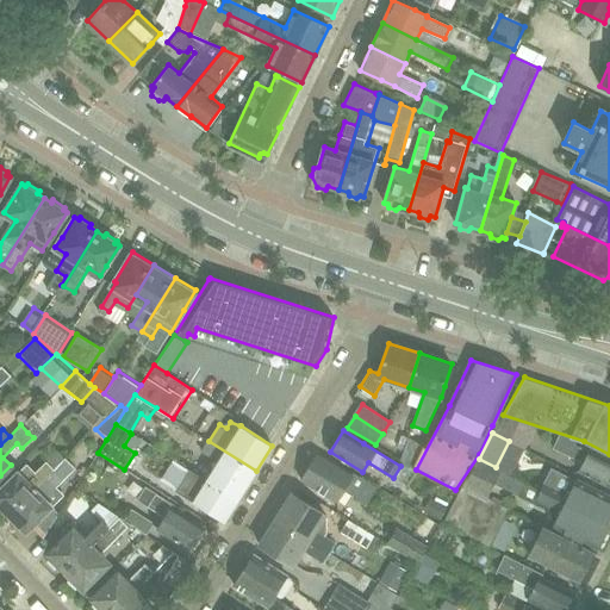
[(423,446),(408,436),(399,459),(412,467),(423,446)]
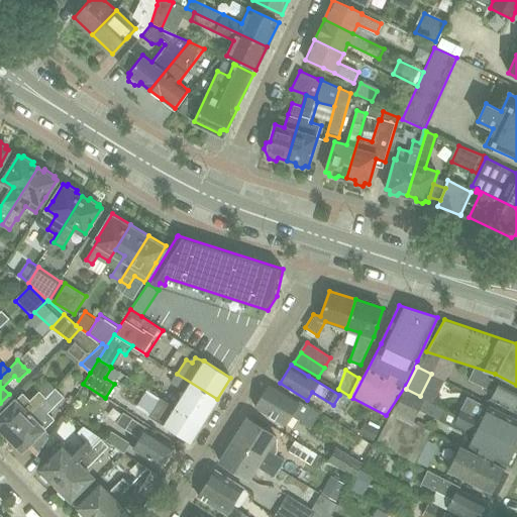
[(202,423),(217,399),(177,374),(172,383),(185,391),(175,406),(175,407),(202,423)]
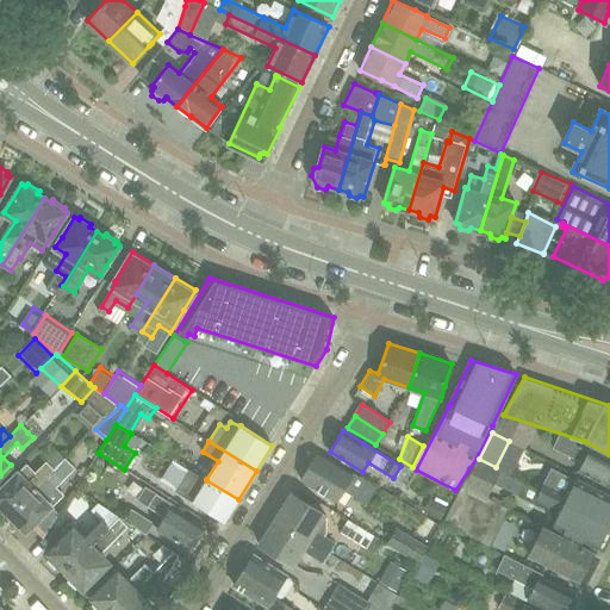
[(609,459),(590,448),(590,449),(565,441),(562,444),(558,442),(555,447),(584,461),(579,471),(609,486),(609,459)]
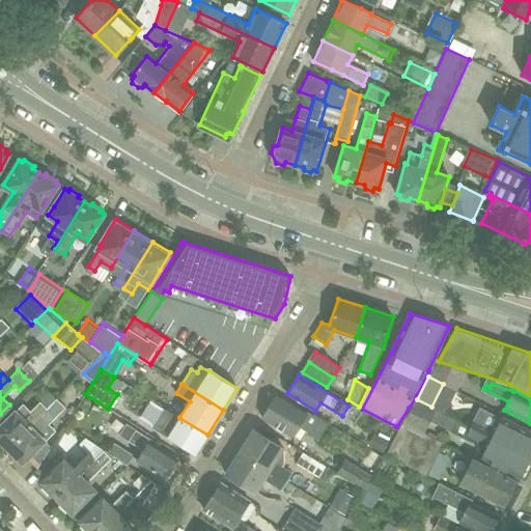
[(306,414),(294,406),(276,395),(262,417),(292,437),(300,426),(319,439),(328,425),(307,412),(306,414)]
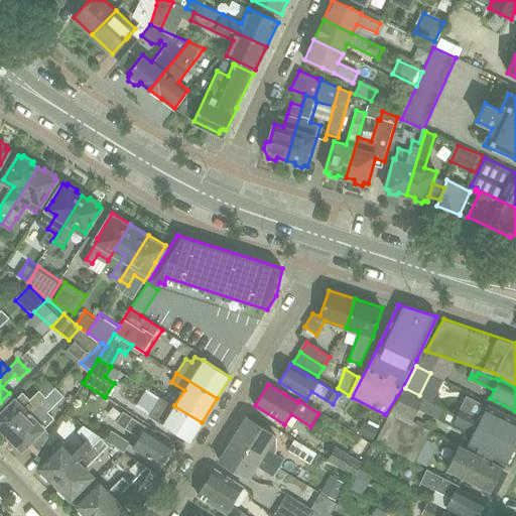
[(51,420),(45,414),(65,395),(56,387),(46,397),(6,437),(13,444),(15,442),(22,449),(51,420)]
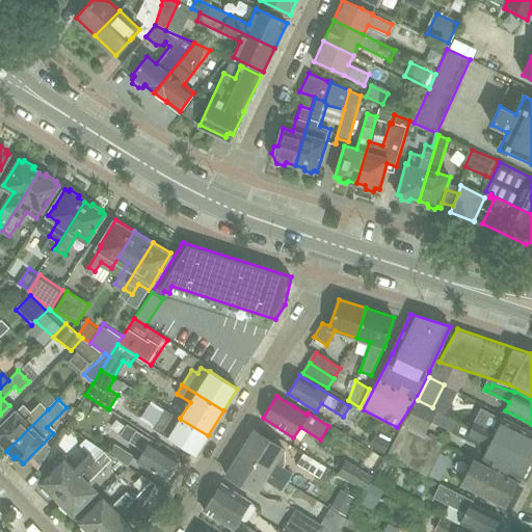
[(403,422),(445,443),(445,442),(424,430),(435,408),(432,407),(418,400),(417,399),(403,422)]
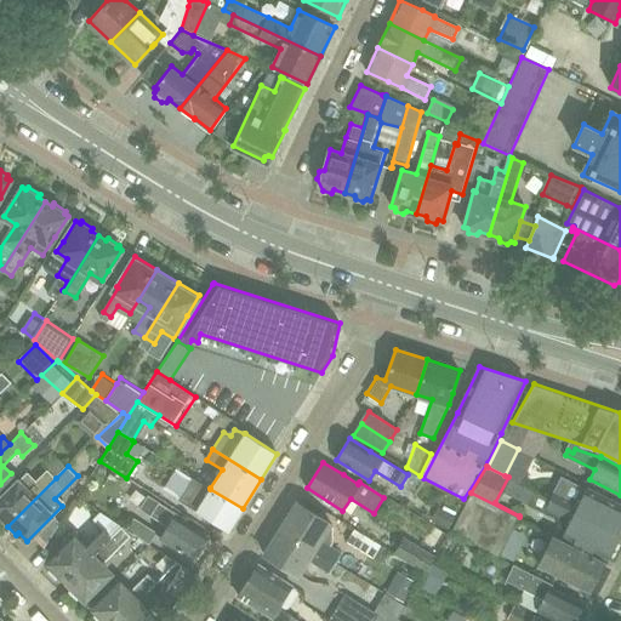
[(0,518),(7,527),(56,478),(47,469),(35,480),(27,472),(0,497),(0,514),(1,516),(0,516),(0,518)]
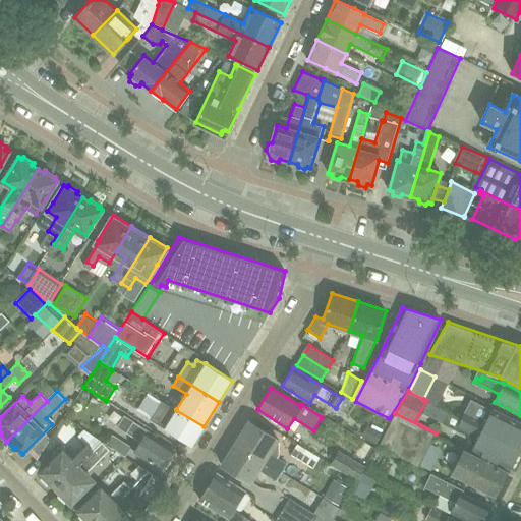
[(176,410),(176,409),(162,400),(151,419),(191,446),(204,426),(176,410)]
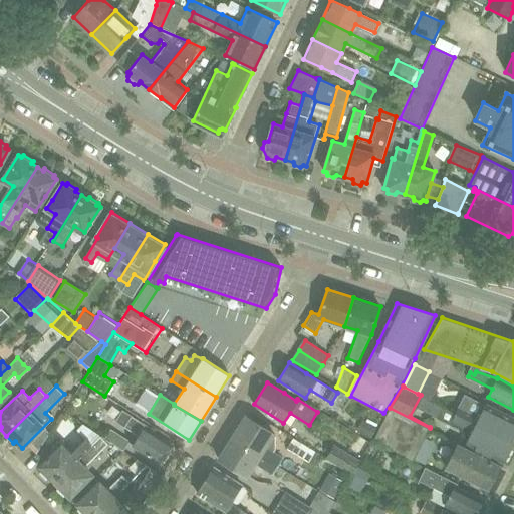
[(513,437),(513,417),(504,413),(487,404),(480,417),(460,406),(456,413),(512,442),(513,437)]
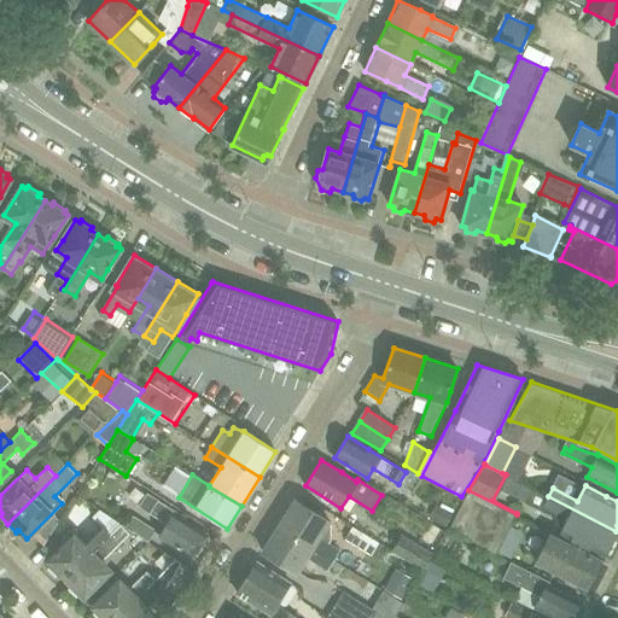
[(497,553),(517,514),(468,490),(448,526),(497,553)]
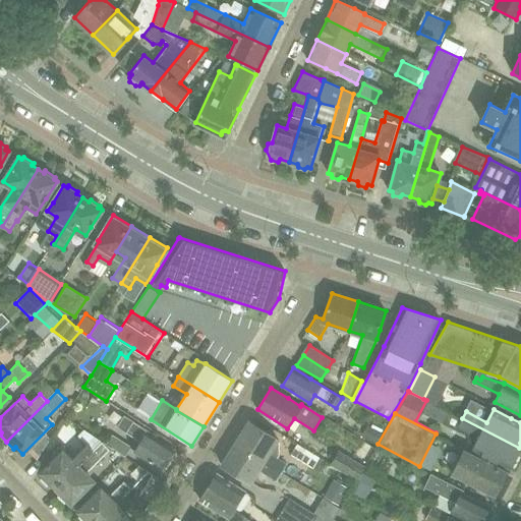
[(174,451),(157,440),(148,435),(150,431),(125,415),(118,426),(142,441),(135,452),(134,453),(162,469),(164,466),(166,467),(171,460),(169,459),(174,451)]
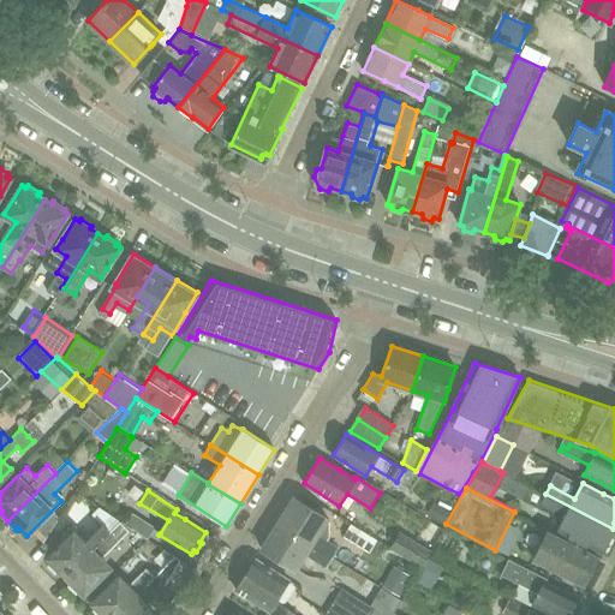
[(599,553),(613,529),(545,494),(541,502),(565,515),(557,531),(579,542),(599,553)]
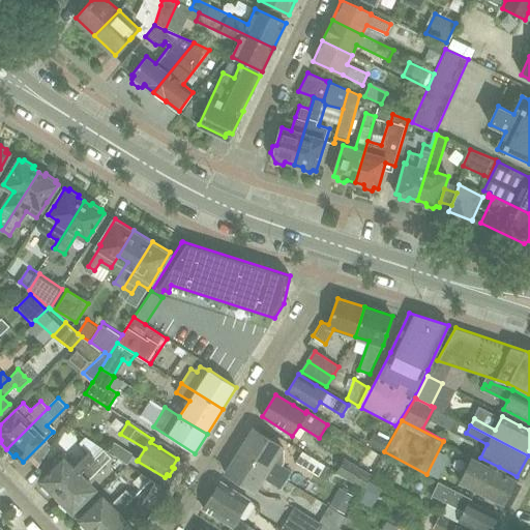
[(254,429),(240,450),(286,480),(291,472),(281,465),(283,463),(283,449),(281,448),(283,446),(254,429)]
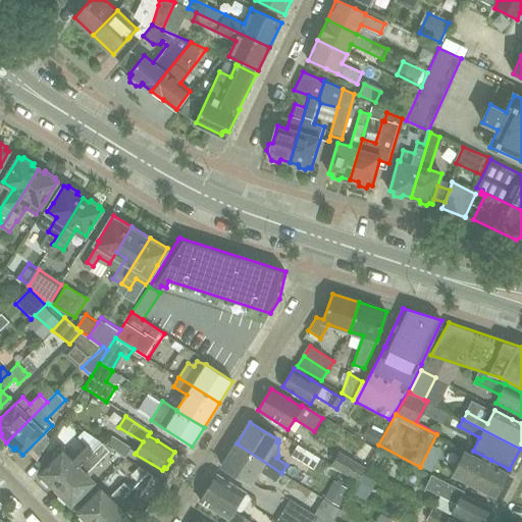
[(382,433),(368,426),(362,437),(376,446),(380,438),(382,433)]
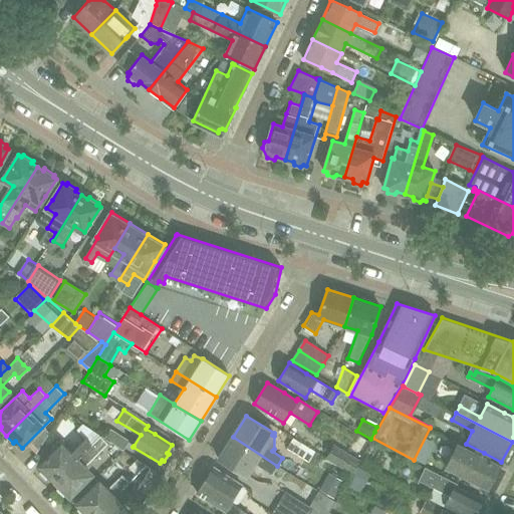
[(55,481),(100,436),(91,431),(69,453),(61,446),(40,467),(43,469),(41,471),(48,478),(50,476),(55,481)]
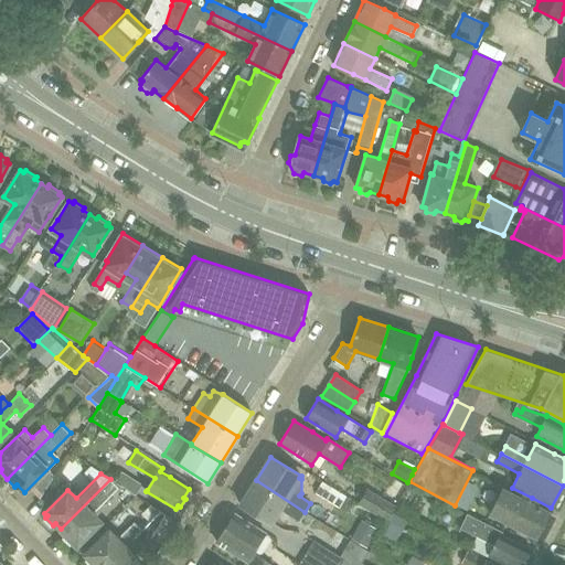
[(142,497),(146,491),(147,490),(124,476),(119,482),(142,497)]
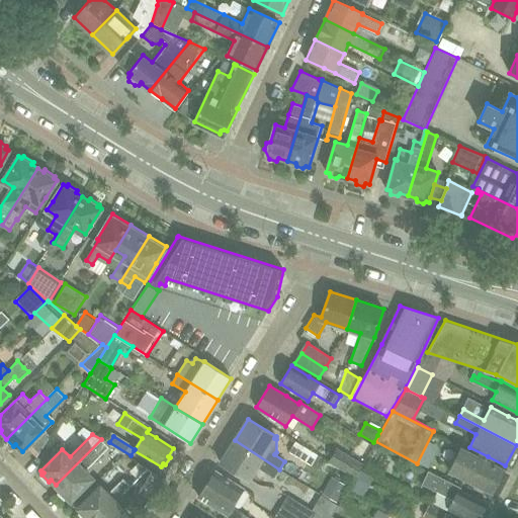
[(92,479),(85,471),(111,445),(101,439),(56,485),(61,490),(59,492),(66,499),(68,497),(71,500),(92,479)]
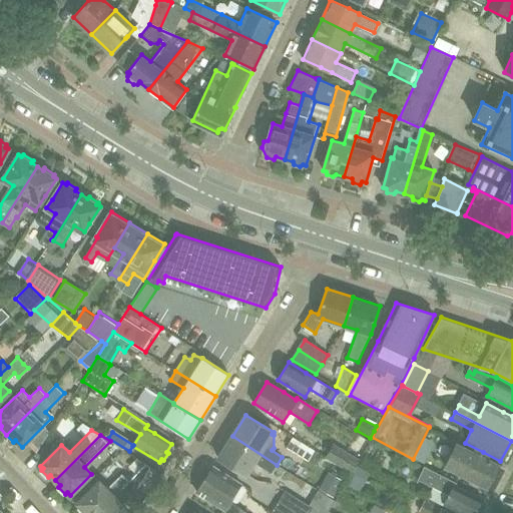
[(272,473),(277,465),(232,436),(218,459),(245,476),(254,462),(272,473)]
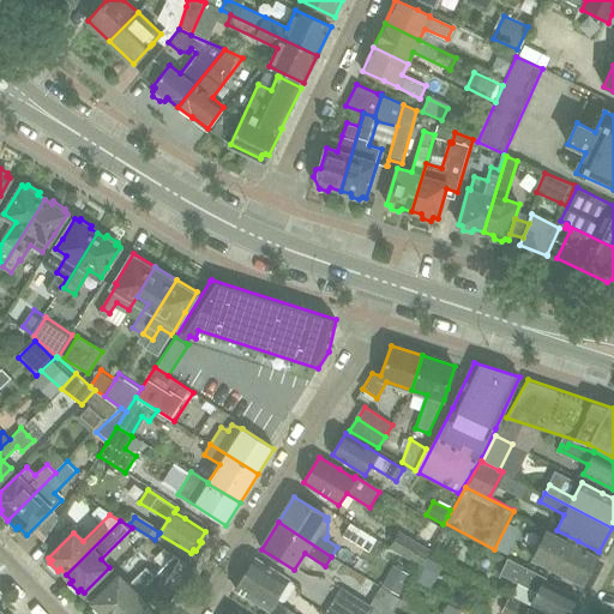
[(375,539),(348,523),(341,535),(367,552),(375,539)]
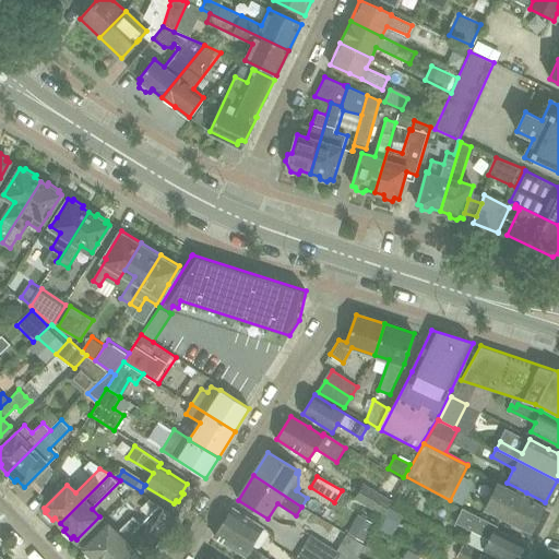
[(531,531),(544,507),(498,483),(485,507),(531,531)]
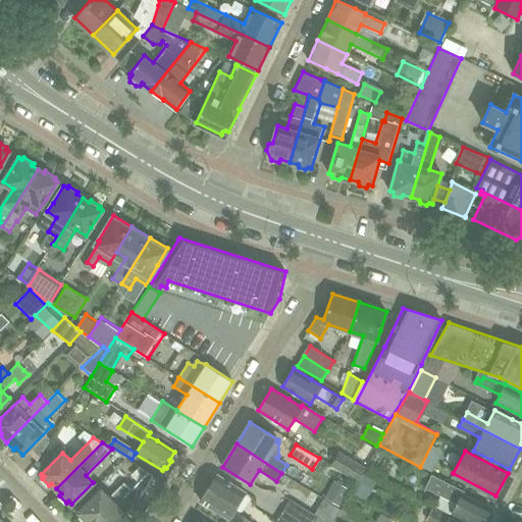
[(331,467),(357,482),(365,468),(341,453),(331,467)]
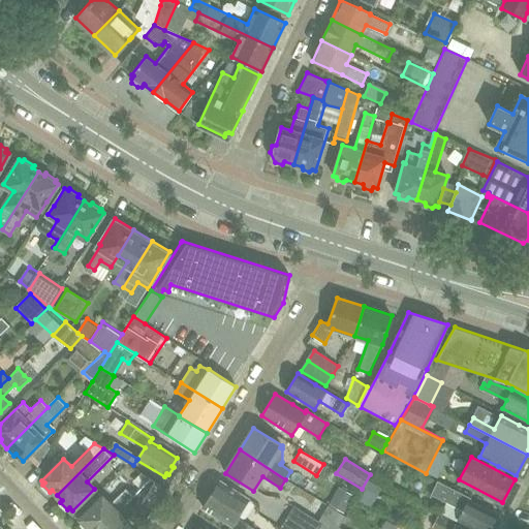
[(132,480),(141,489),(150,479),(139,473),(132,480)]
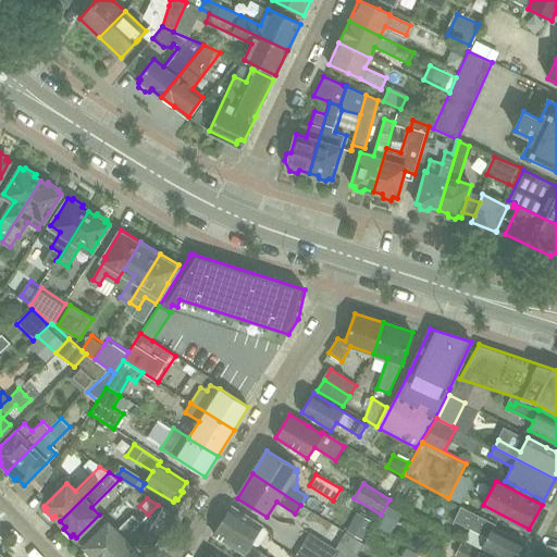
[(262,525),(250,518),(232,506),(214,534),(243,553),(240,556),(270,556),(256,548),(251,541),(262,525)]
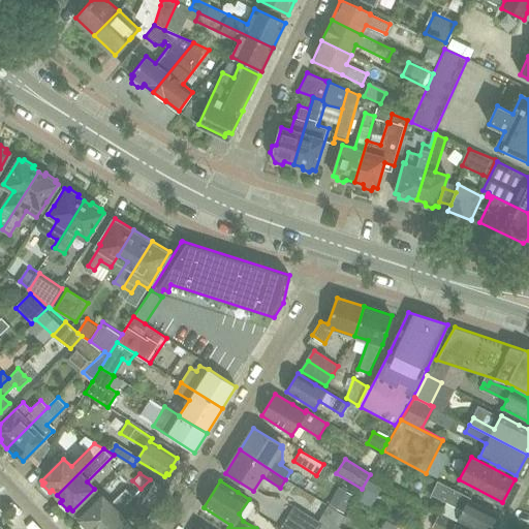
[(369,510),(381,488),(368,480),(355,503),(369,510)]
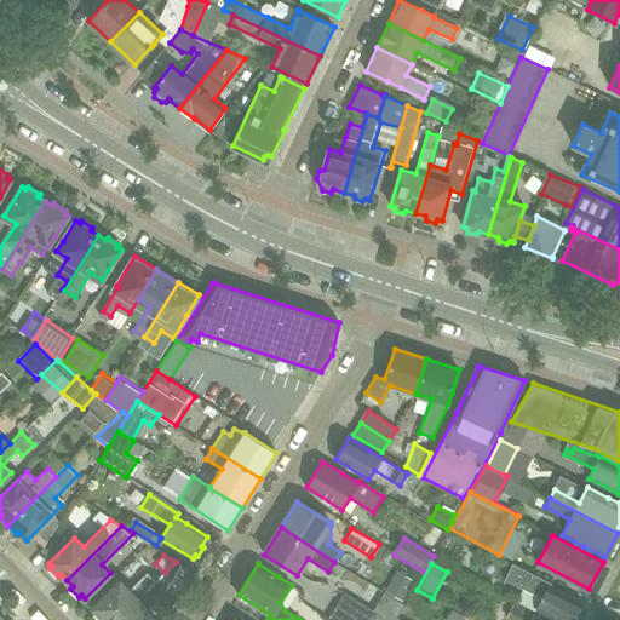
[(573,619),(583,602),(551,586),(552,584),(514,563),(505,579),(543,598),(537,609),(557,619),(573,619)]
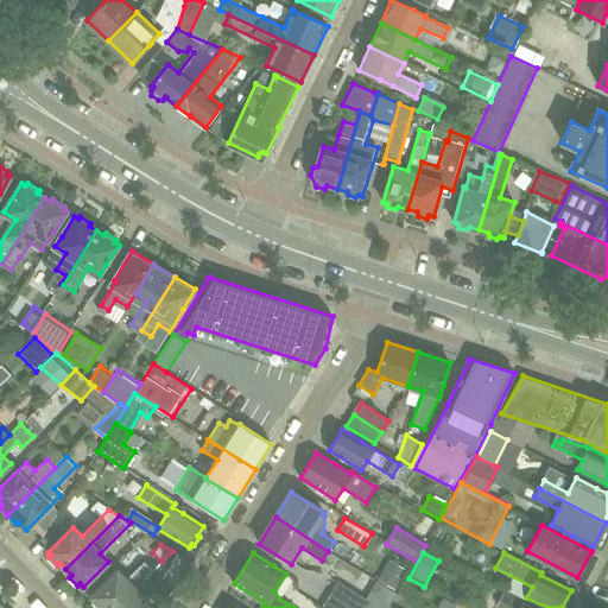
[(391,558),(380,577),(397,587),(407,567),(391,558)]
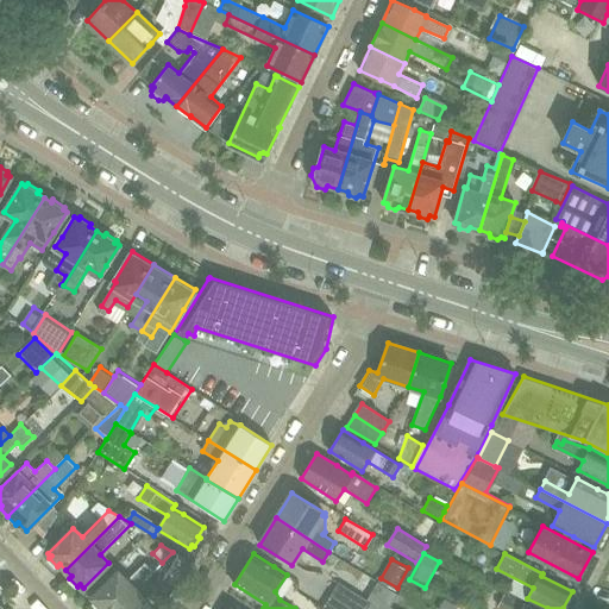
[(115,608),(154,571),(145,563),(126,581),(118,572),(93,597),(95,601),(93,602),(100,608),(115,608)]
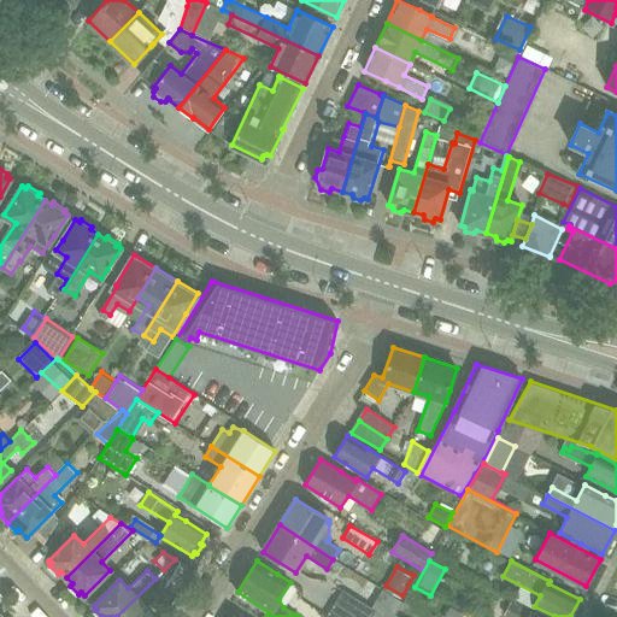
[(152,616),(154,615),(146,606),(165,588),(156,579),(117,616),(152,616)]
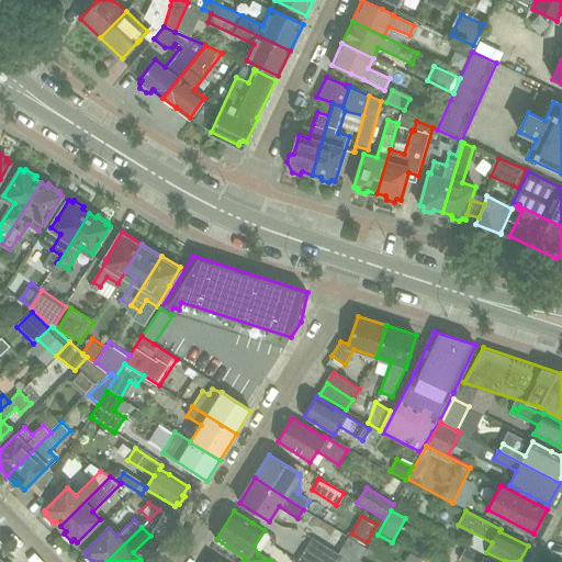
[(303,549),(323,561),(335,561),(340,554),(311,536),(303,549)]
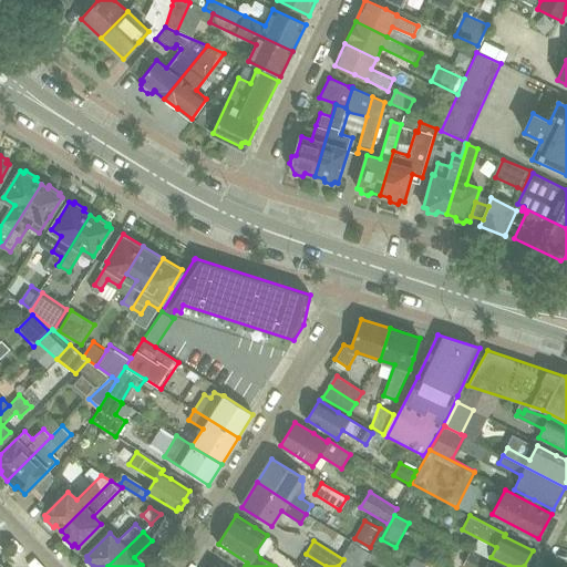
[(497,566),(471,553),(464,565),(468,566),(497,566)]
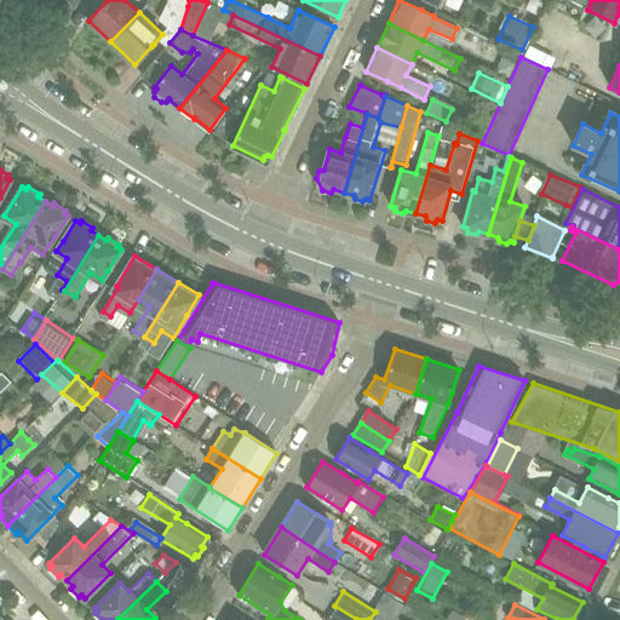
[(325,619),(356,619),(334,606),(325,619)]
